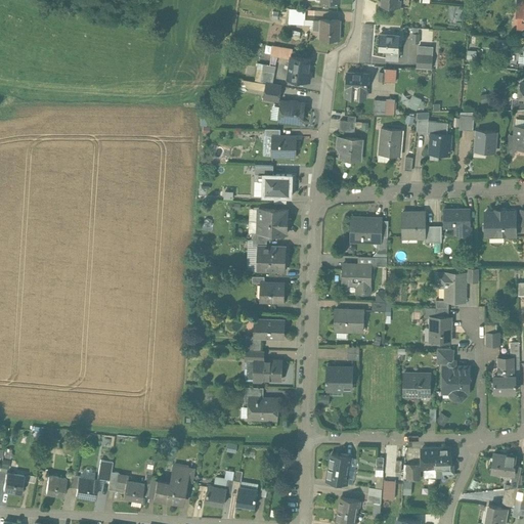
[(305,9),(290,8),(289,23),(304,24),(305,9)]
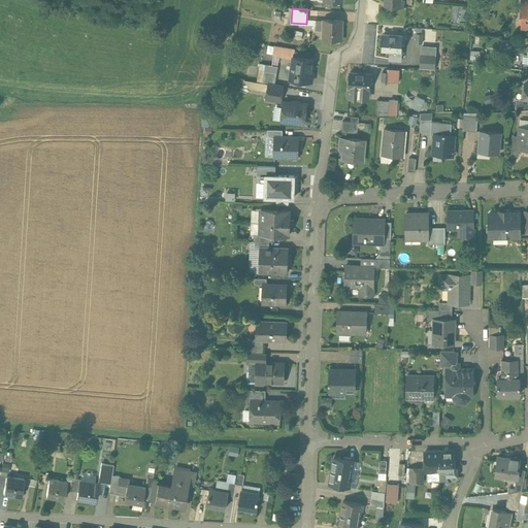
[(342,20),(323,19),(323,20),(321,20),(317,20),(316,30),(323,30),(323,38),(342,39),(342,20)]
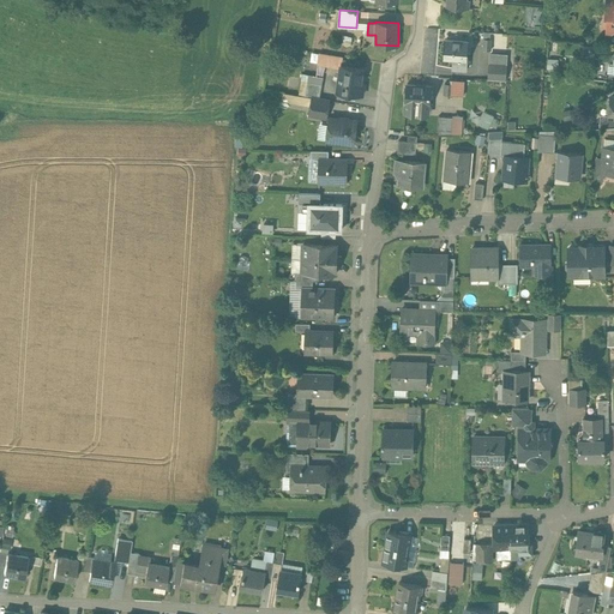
[(468,42),(445,40),(444,59),(453,60),(452,70),(467,71),(467,61),(468,42)]
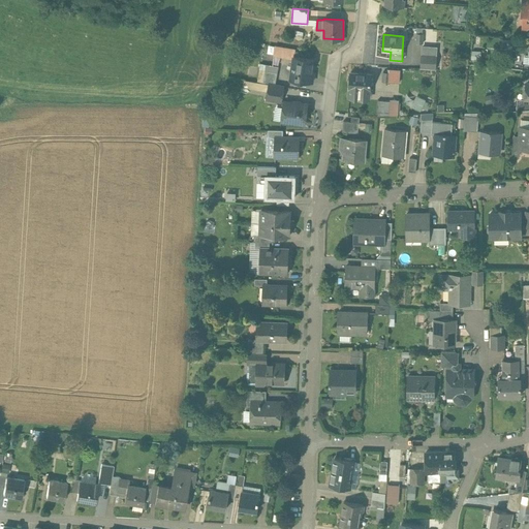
[(296,49),(275,45),(274,56),(293,59),(293,56),(294,56),(296,49)]
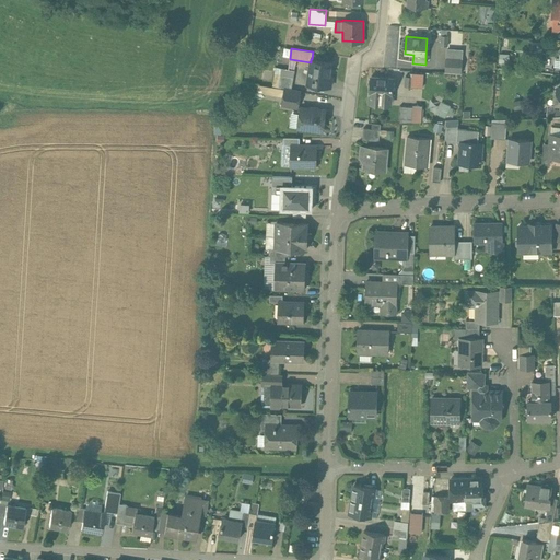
[(446,58),(462,59),(463,59),(464,49),(447,49),(446,58)]
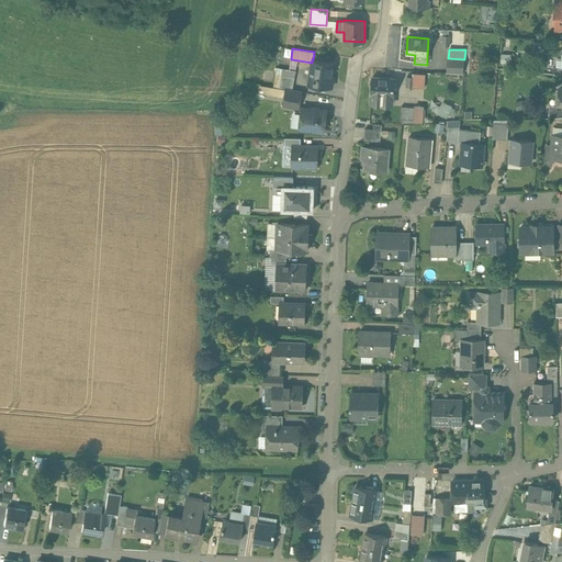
[(448,58),(447,74),(462,75),(463,59),(448,58)]
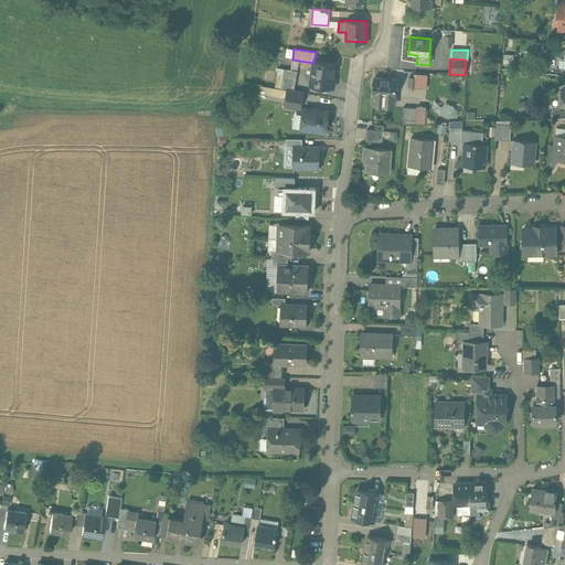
[(315,60),(313,60),(313,63),(310,85),(333,88),(334,78),(333,78),(334,63),(315,60)]
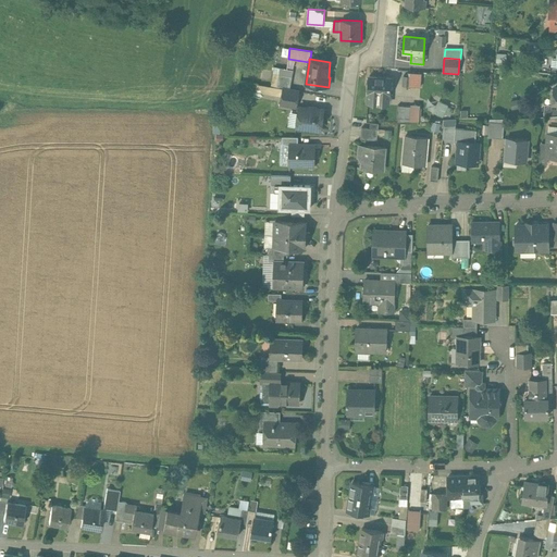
[(243,64),(240,78),(250,79),(252,65),(243,64)]
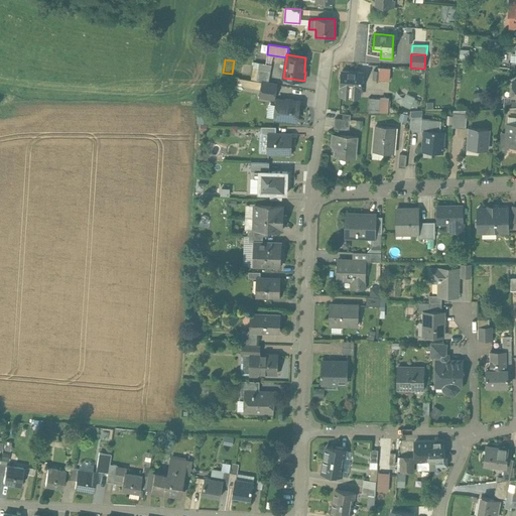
[(259,69),(260,62),(249,60),(246,80),(251,80),(257,82),(259,69)]
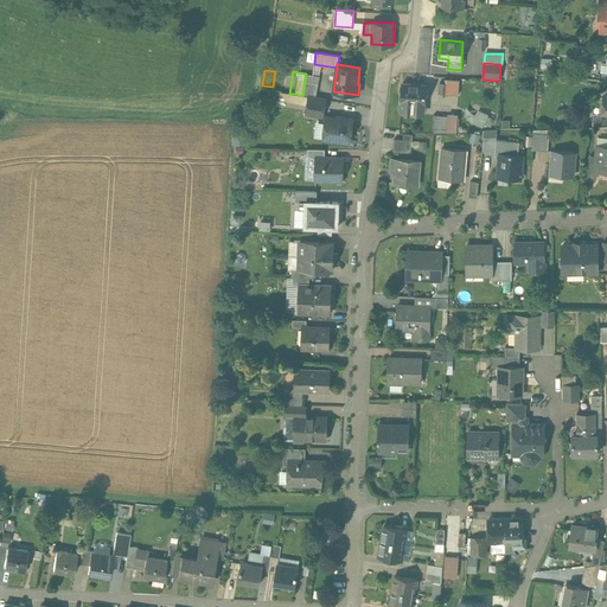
[(306,74),(305,81),(319,83),(320,76),(306,74)]
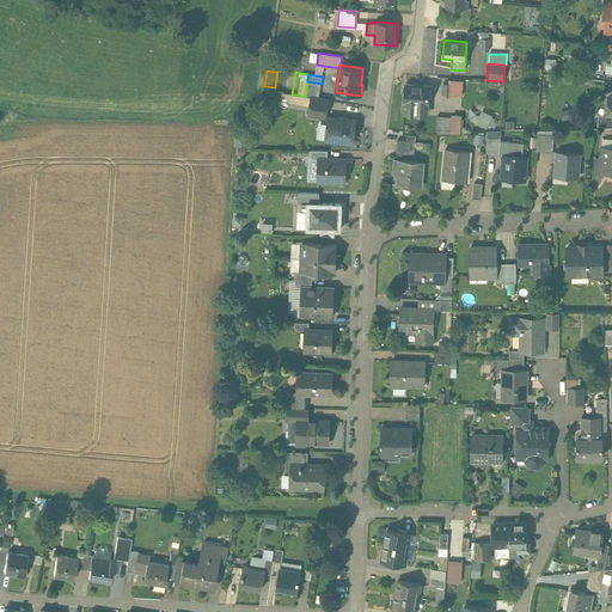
[(451,85),(451,96),(463,96),(463,81),(451,80),(451,85)]
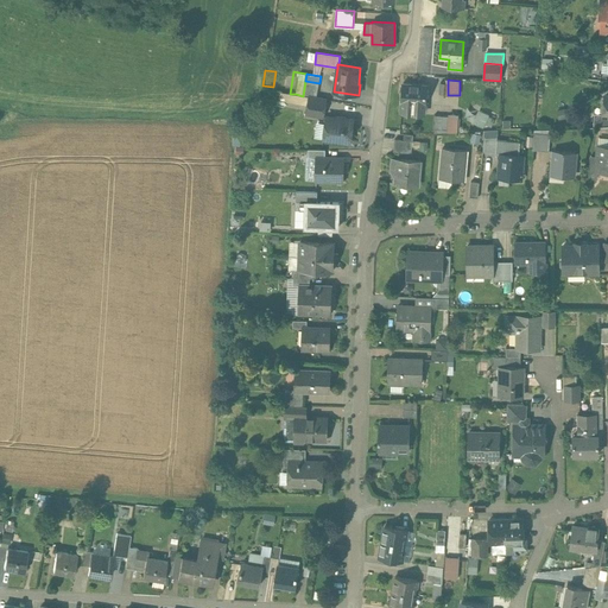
[(320,83),(305,81),(303,96),(310,97),(316,99),(320,83)]
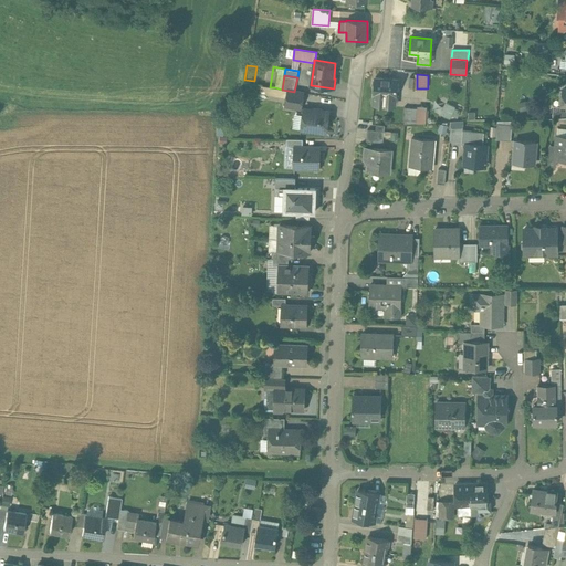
[(397,79),(375,77),(373,106),(384,106),(384,105),(395,105),(397,79)]
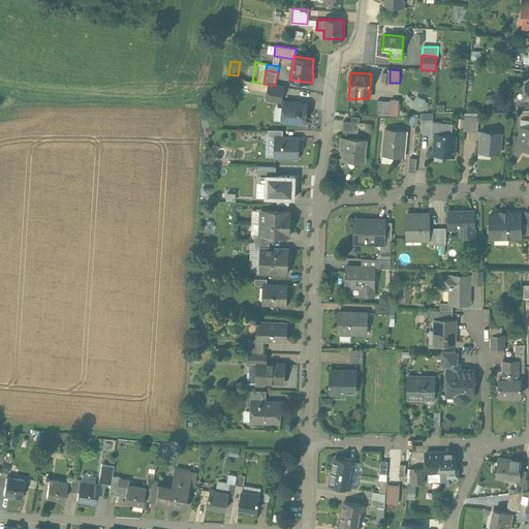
[(263,84),(257,82),(255,90),(268,92),(270,85),(263,84)]
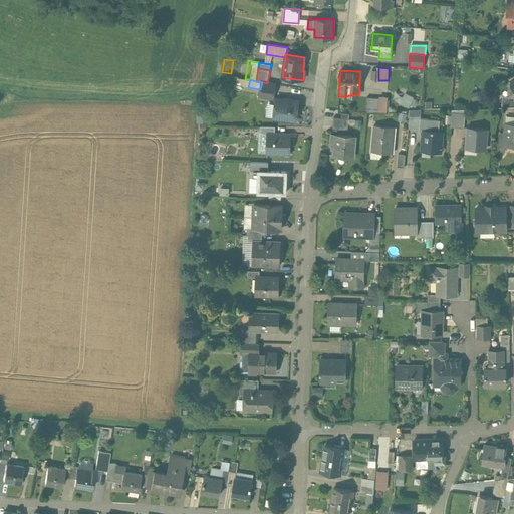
[(267,83),(262,82),(260,89),(259,96),(273,98),(275,84),(267,83)]
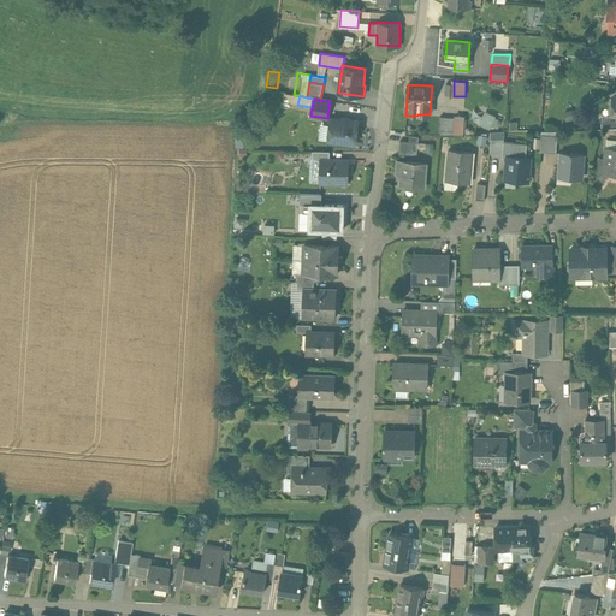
[(485,111),(479,124),(491,129),(496,116),(485,111)]
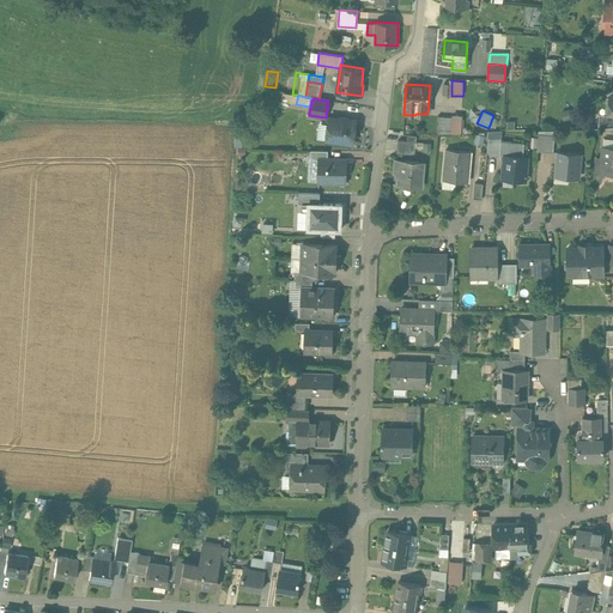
[(608,116),(599,115),(599,128),(612,127),(612,116),(608,116)]
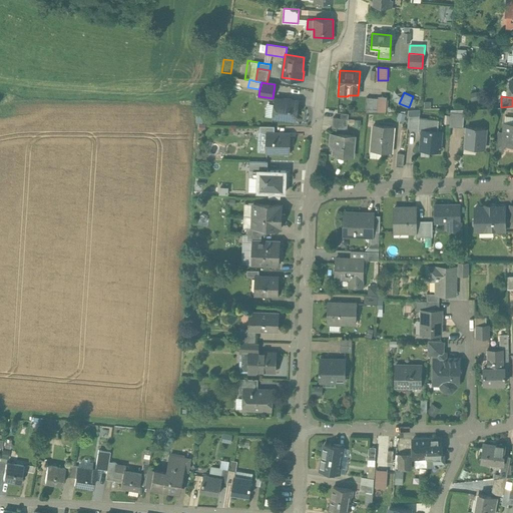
[(298,101),(276,98),(274,117),(296,120),(298,101)]
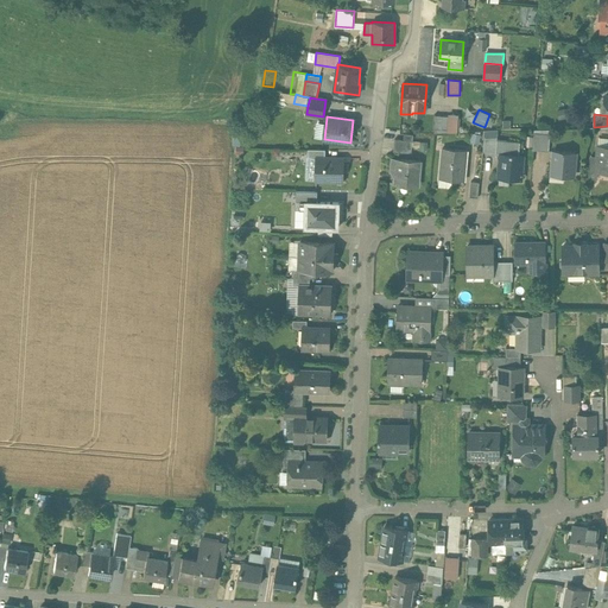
[(436,116),(435,130),(449,131),(449,118),(436,116)]
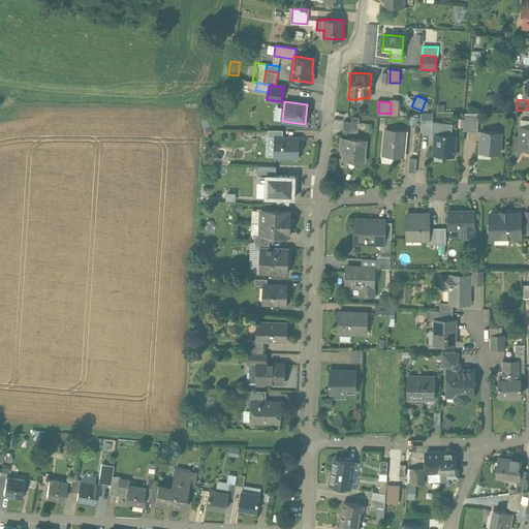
[(391,102),(391,114),(398,115),(399,102),(391,102)]
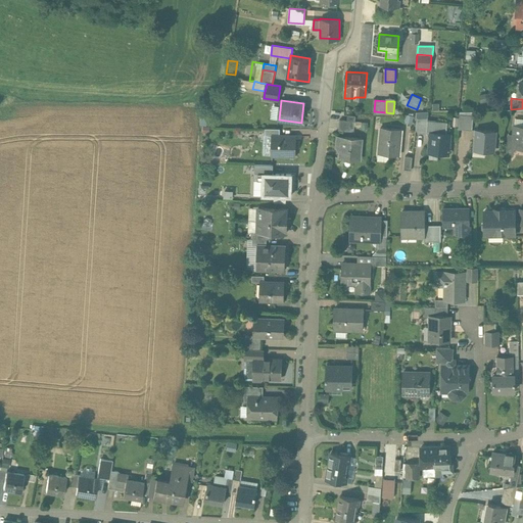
[(428,112),(417,113),(416,130),(426,132),(428,121),(428,112)]
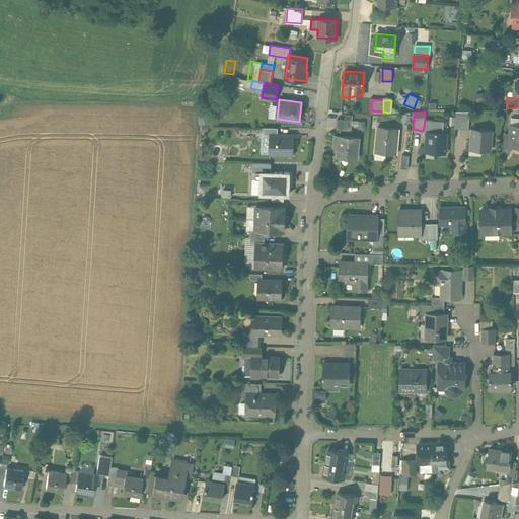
[(469,116),(456,115),(455,128),(468,129),(469,116)]
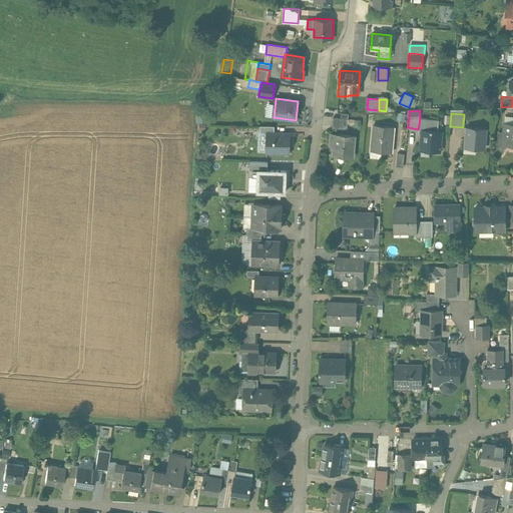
[(341,118),(333,118),(332,128),(348,130),(349,119),(341,118)]
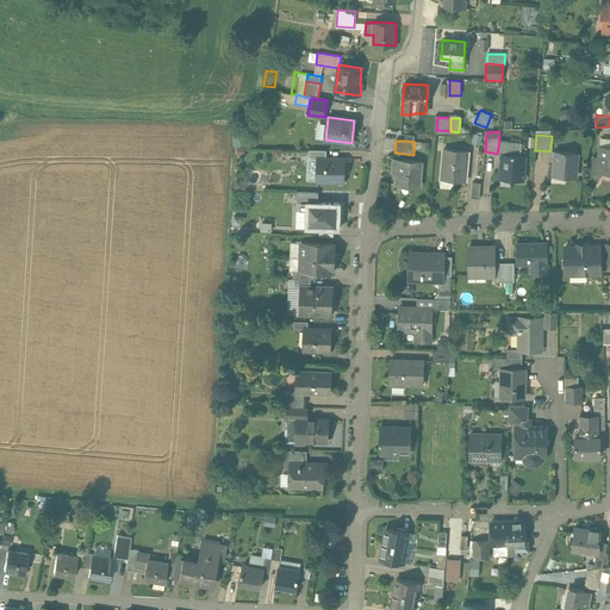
[(522,143),(499,141),(497,154),(503,154),(503,155),(504,155),(503,166),(502,165),(502,175),(511,176),(511,179),(522,180),(524,156),(521,155),(522,143)]
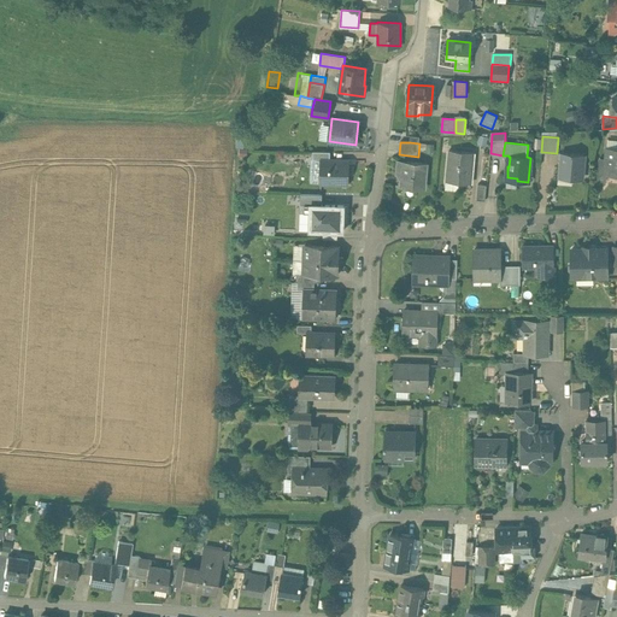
[(616,148),(606,147),(606,158),(600,158),(598,176),(601,178),(605,180),(607,177),(609,174),(616,175),(616,148)]
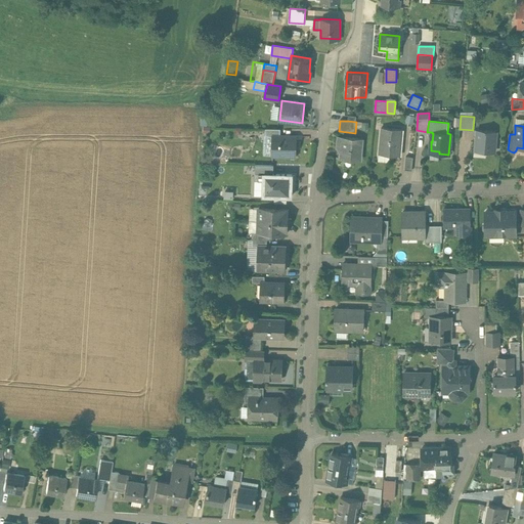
[(402,130),(381,128),(379,154),(400,156),(402,130)]
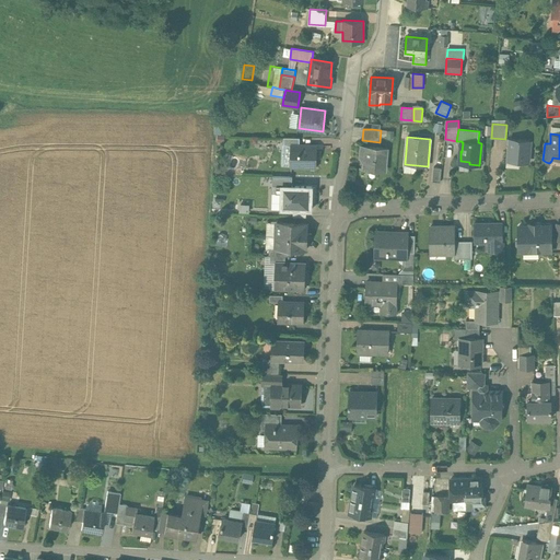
[(518,139),(511,138),(511,139),(510,149),(509,158),(517,159),(517,162),(528,162),(531,140),(521,139),(518,139)]
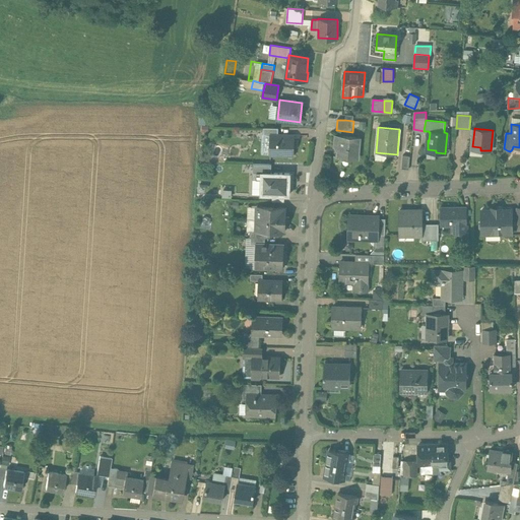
[(278,134),(270,134),(269,155),(294,156),(295,135),(278,134)]
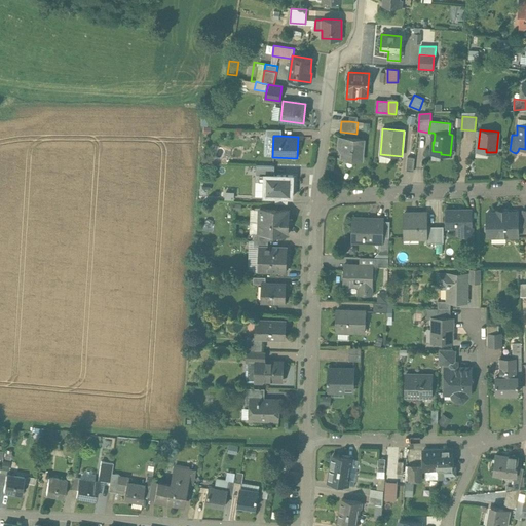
[(363,140),(339,138),(338,149),(343,149),(343,159),(361,161),(363,140)]
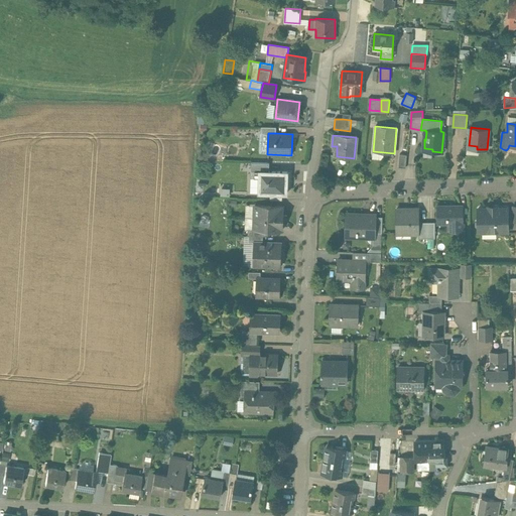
[(407,155),(400,154),(398,167),(406,168),(407,155)]
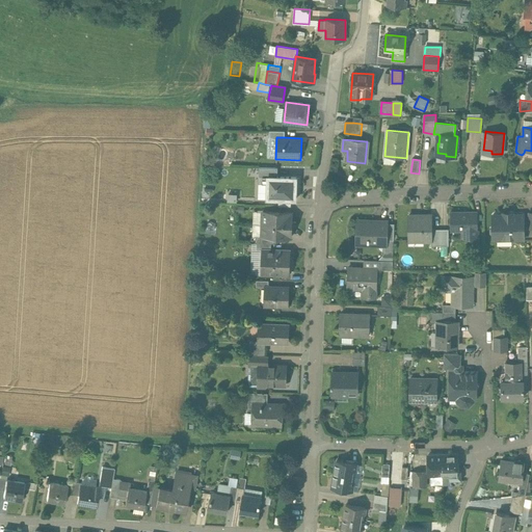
[(277,168),(259,167),(259,177),(267,178),(267,177),(277,177),(277,168)]
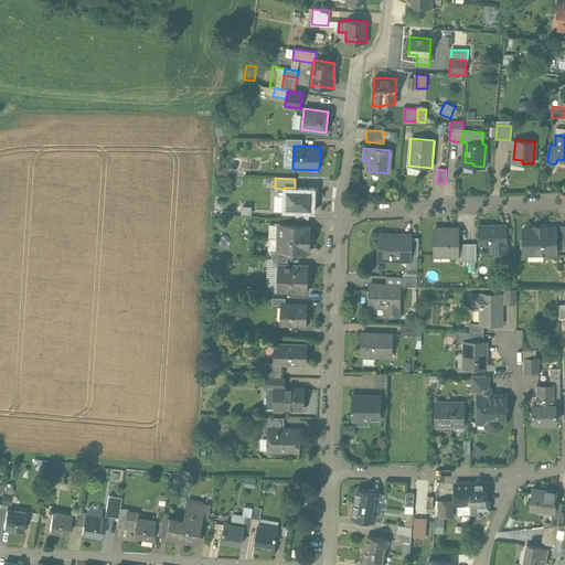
[(295,188),(284,188),(284,189),(284,212),(315,213),(315,199),(318,199),(318,189),(295,188)]
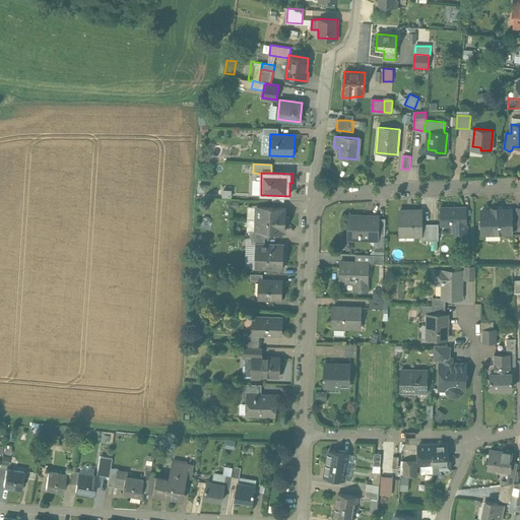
[(285,208),(257,207),(256,231),(268,232),(284,233),(285,208)]
